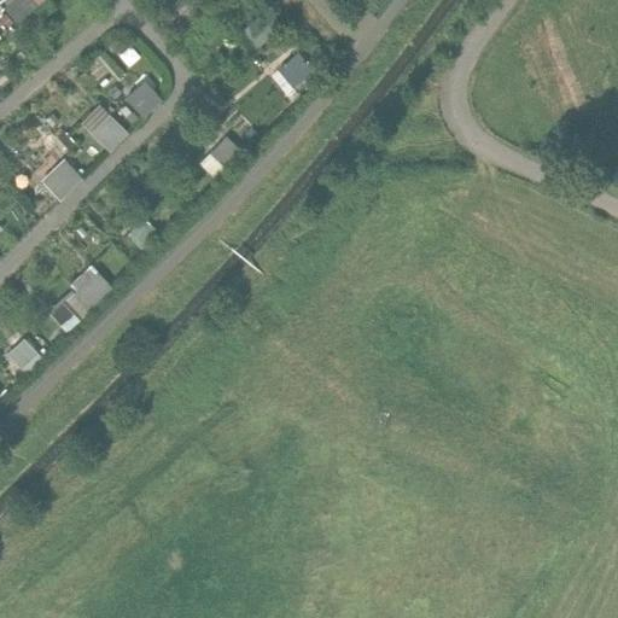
[(9,1),(19,19),(50,0),(48,0),(0,0),(3,5),(9,1)]
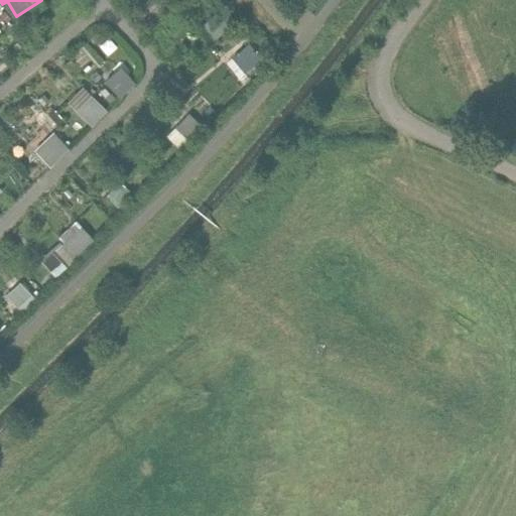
[(108,80),(125,97),(141,82),(124,65),(108,80)]
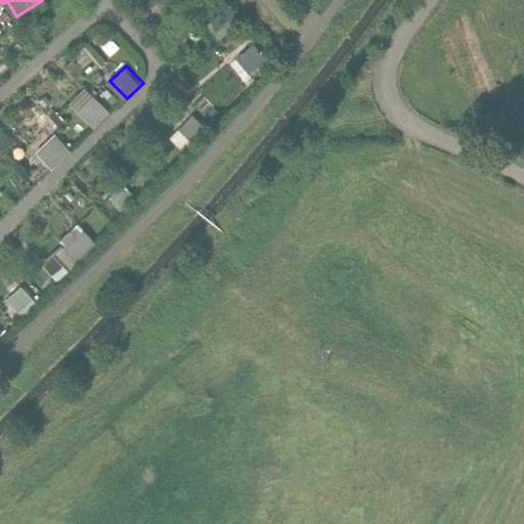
[(72,102),(96,128),(114,111),(89,85),(72,102)]
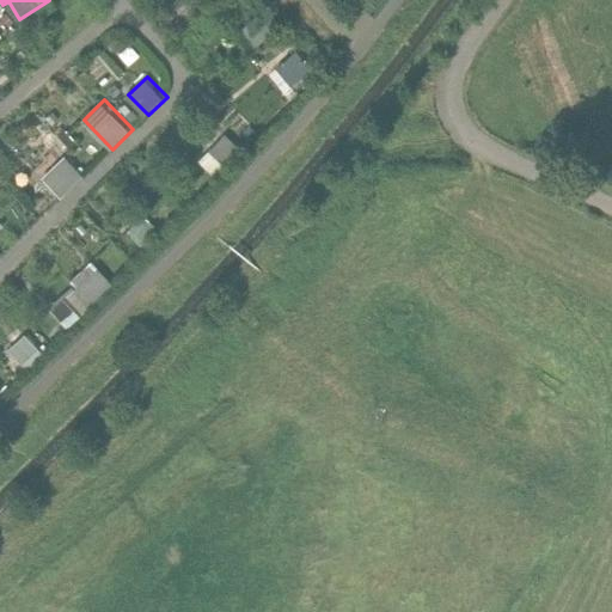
[(222,135),(197,161),(215,178),(242,152),(222,135)]
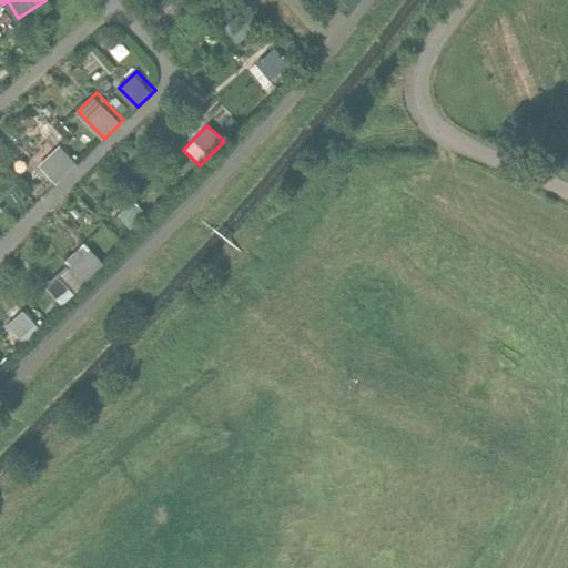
[(60,182),(81,160),(54,134),(33,156),(60,182)]
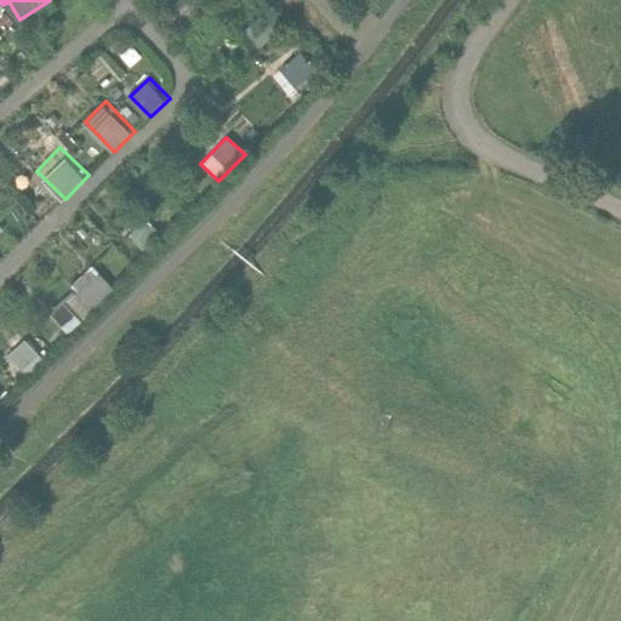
[(147,217),(127,235),(144,255),(164,235),(147,217)]
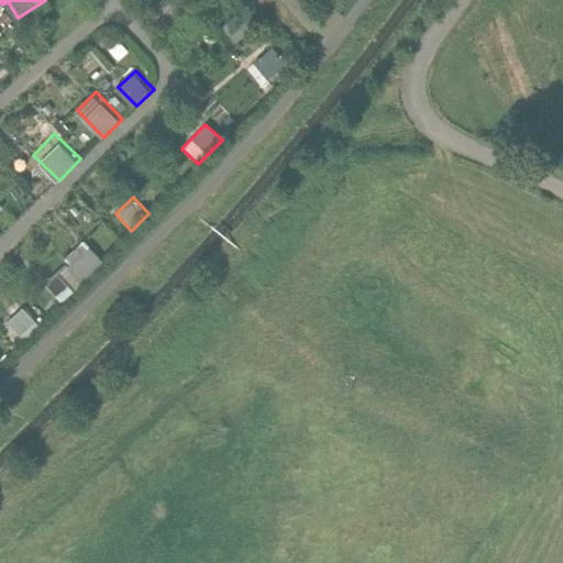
[(67,264),(44,284),(61,302),(103,263),(83,240),(62,258),(67,264)]
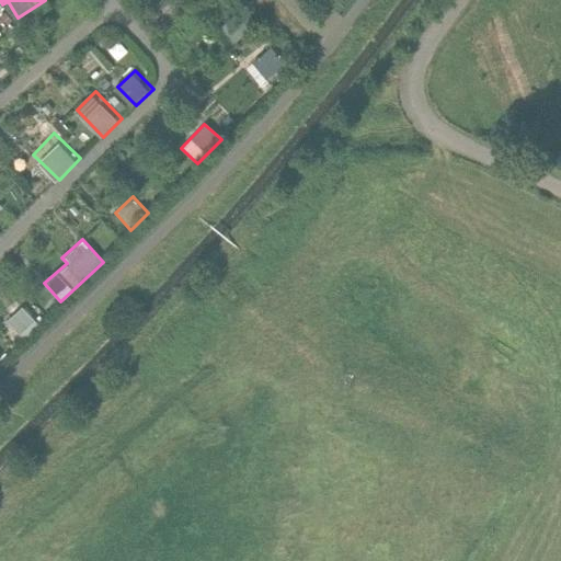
[(22,307),(3,324),(20,341),(38,323),(22,307)]
